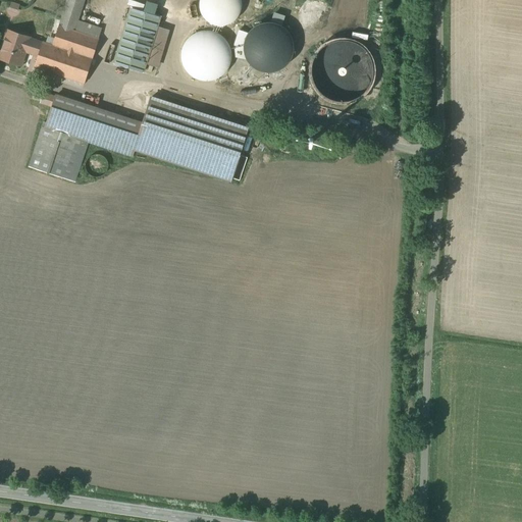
[(67,0),(53,45),(57,46),(49,71),(85,83),(99,39),(74,31),(84,0),(67,0)]
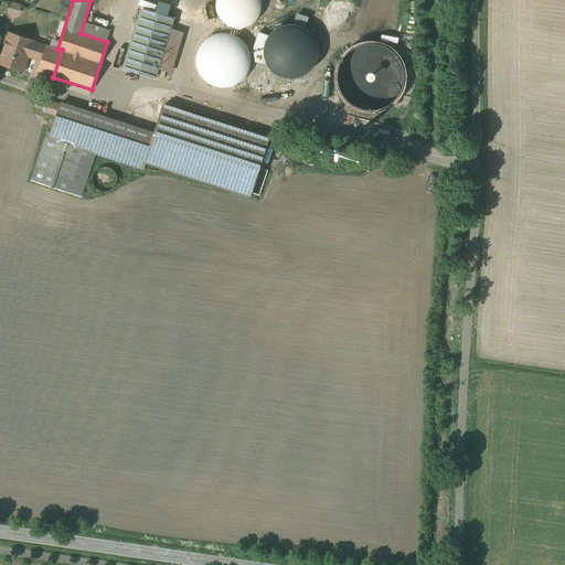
[(216,0),(216,3),(216,8),(217,11),(219,14),(221,18),(223,21),(226,23),(228,25),(233,27),(236,28),(240,28),(244,27),(247,25),(251,24),(254,22),(256,20),(258,17),(260,13),(262,9),(262,6),(262,2),(260,0),(216,0)]
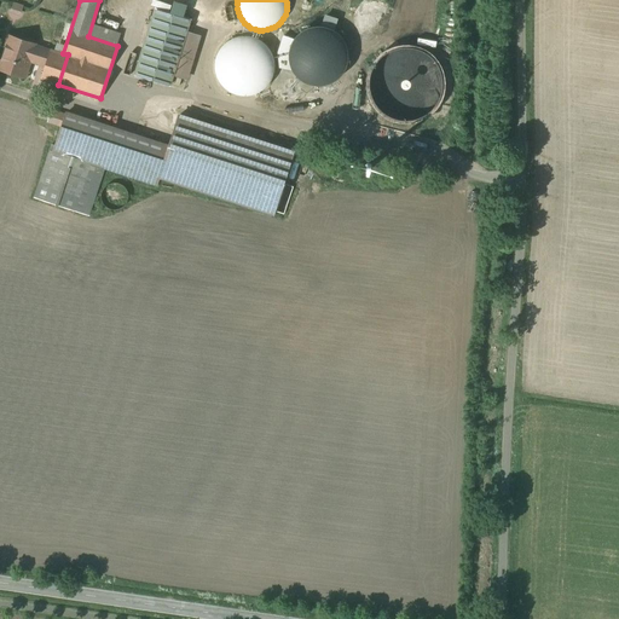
[(184,17),(156,9),(136,74),(171,85),(191,19),(189,18),(184,17)]
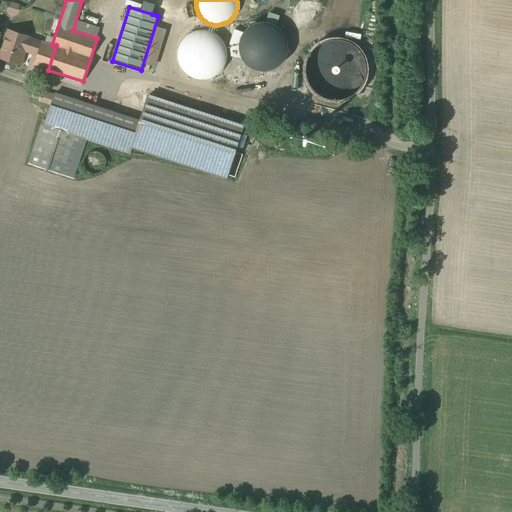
[(287,42),(283,35),(277,30),(270,27),(262,26),(254,29),(247,33),(243,39),(240,47),(241,55),(243,62),(248,68),(255,72),(262,74),(270,74),(277,71),(283,65),(287,58),(288,50),(287,42)]
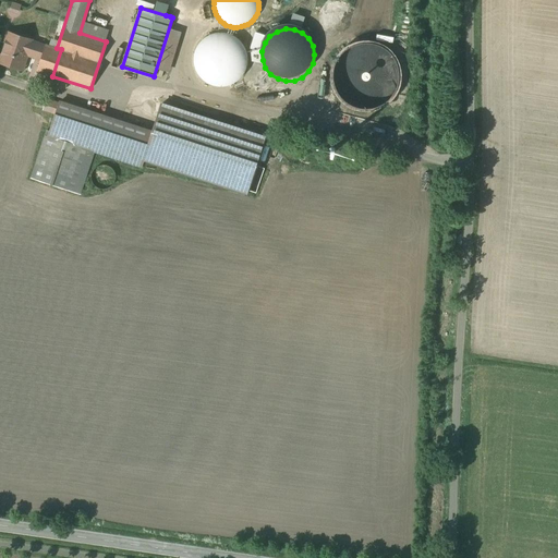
[(32,39),(8,32),(4,43),(5,43),(0,58),(0,61),(22,69),(27,53),(41,58),(46,46),(31,41),(32,39)]
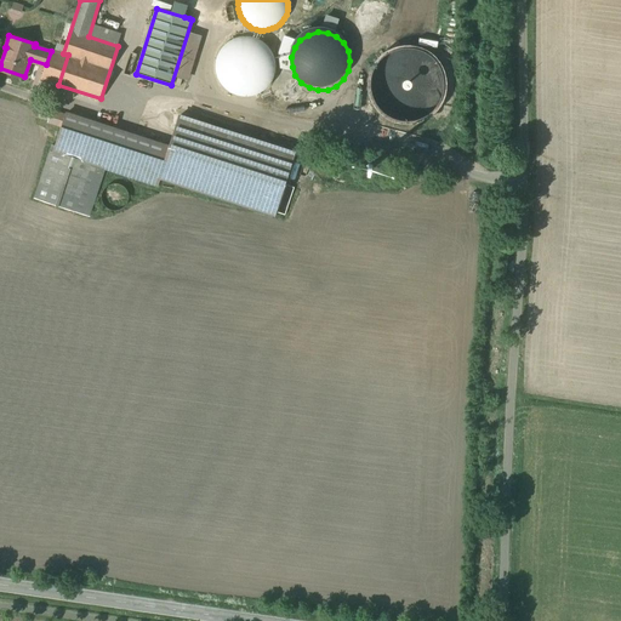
[(250,35),(245,35),(240,36),(237,38),(232,39),(228,41),(224,44),(222,47),(220,51),(217,56),(216,60),(216,64),(216,69),(217,73),(218,78),(221,81),(223,85),(226,89),(229,91),(234,93),(238,95),(243,96),(246,96),(251,95),(256,93),(260,92),(263,90),(267,87),(271,84),(273,80),(274,75),(275,72),(277,67),(275,62),(275,58),(274,53),(272,50),(269,46),(266,43),(262,40),(258,38),(254,36),(250,35)]
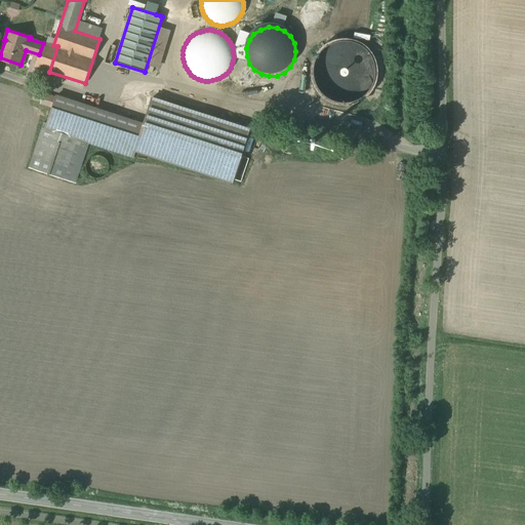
[(53,45),(43,42),(39,54),(35,67),(49,72),(57,46),(53,45)]
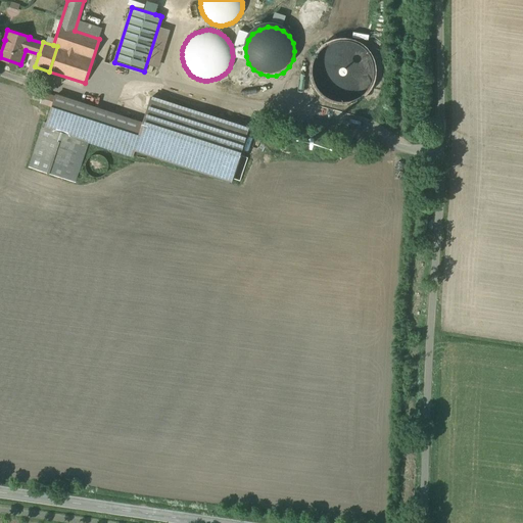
[(352,102),(362,96),(368,89),(372,79),(372,68),(368,59),(362,51),(353,46),(344,44),(335,45),(326,48),(319,54),(315,62),(313,72),(313,81),(317,90),(324,97),(333,102),(342,104),(352,102)]
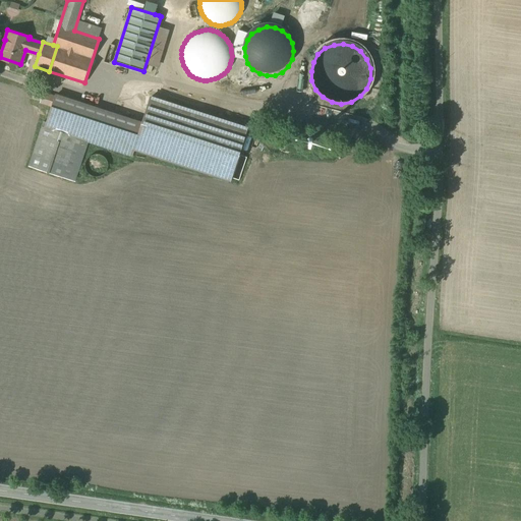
[(71,100),(56,95),(56,97),(44,93),(41,102),(53,106),(48,122),(44,121),(30,166),(74,181),(89,139),(61,130),(71,100)]
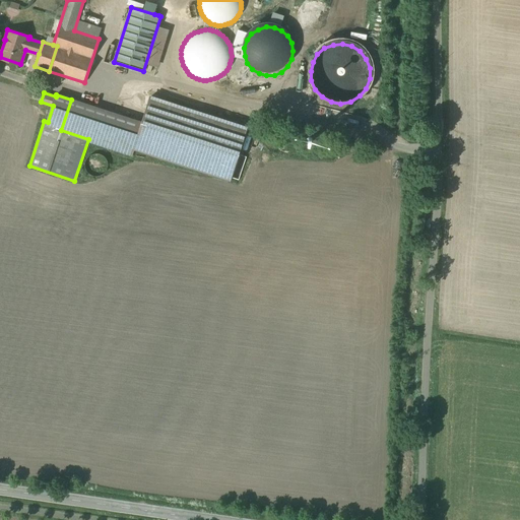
[(247,128),(150,96),(142,123),(134,148),(134,149),(230,180),(247,128)]
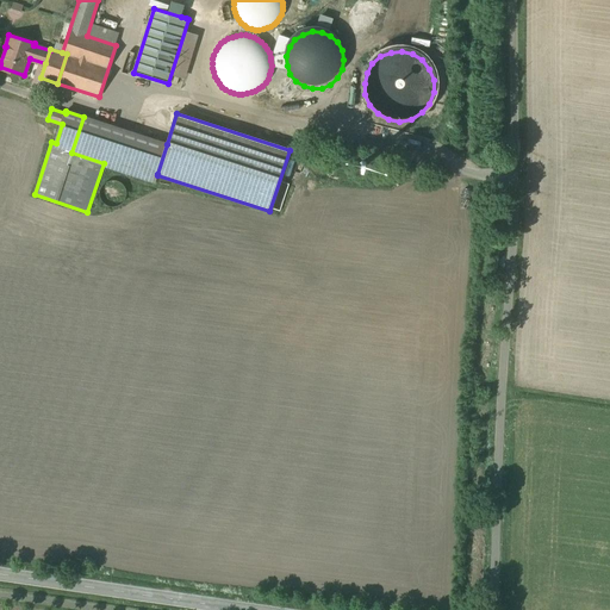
[(167,144),(83,117),(72,153),(104,163),(143,176),(156,181),(157,175),(157,174),(167,144)]
